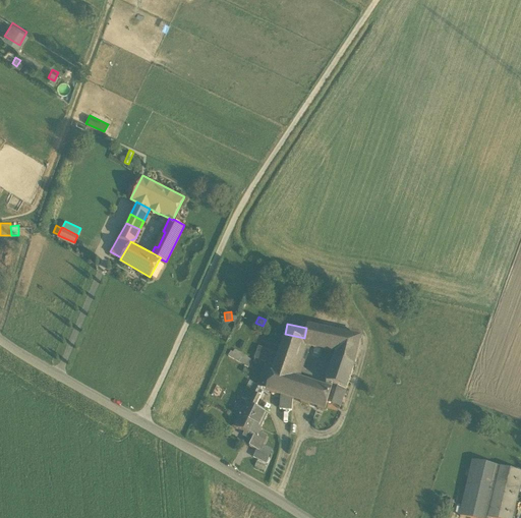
[(306,328),(304,338),(303,343),(309,345),(336,351),(334,358),(353,364),(360,336),(307,324),(306,328)]
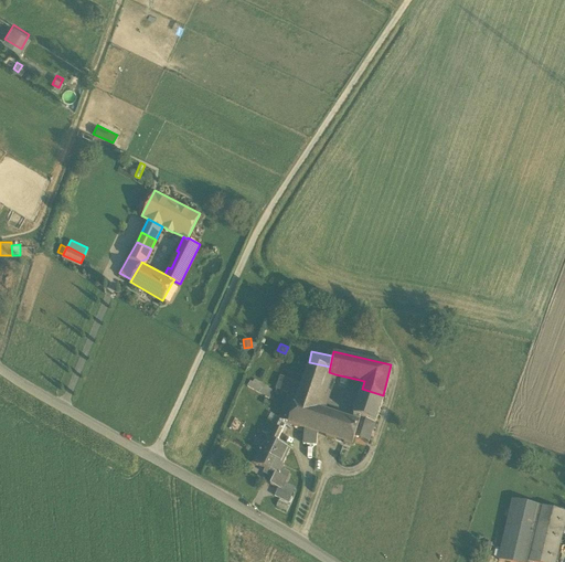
[(299,390),(296,399),(318,405),(326,381),(333,383),(336,374),(329,372),(330,367),(309,362),(308,363),(301,382),(299,390)]
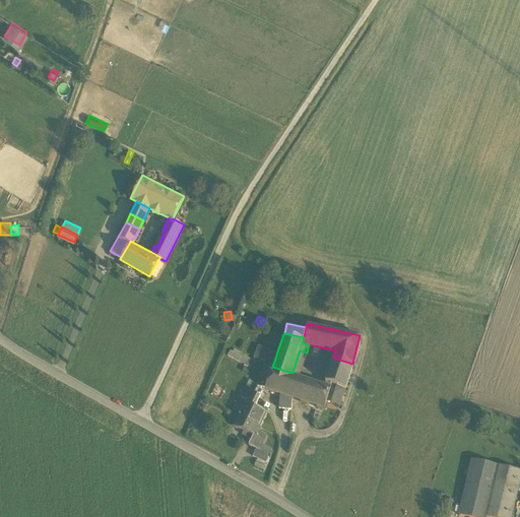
[(267,356),(275,359),(277,351),(258,344),(254,354),(264,358),(265,354),(267,356)]
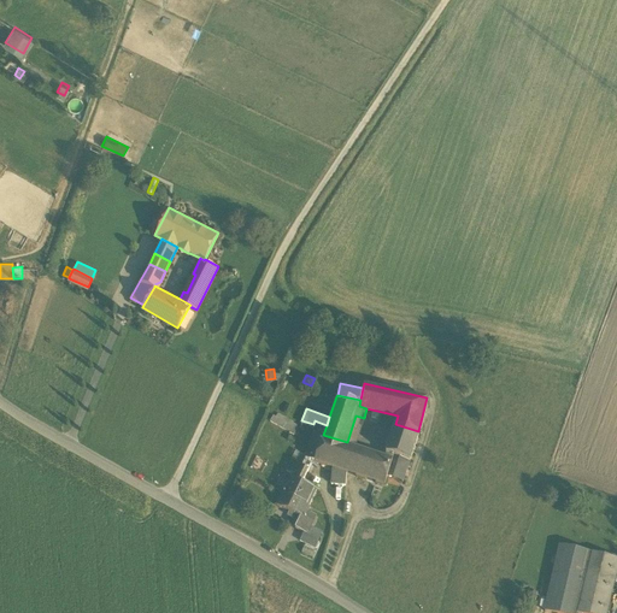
[(270,419),(293,431),(298,424),(286,417),(286,416),(278,411),(276,414),(274,413),(270,419)]
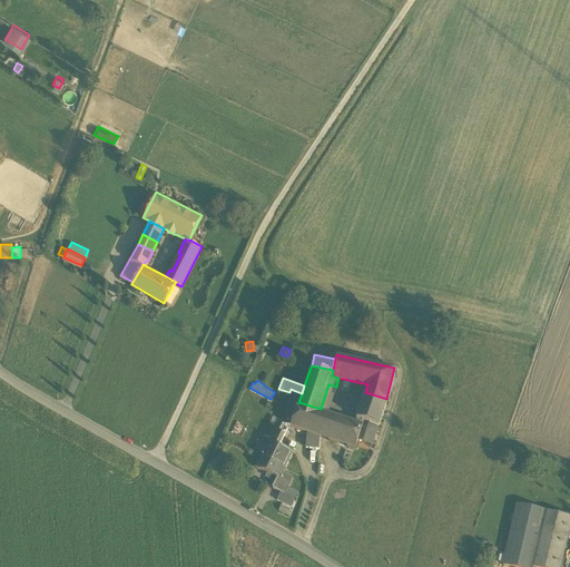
[(321,409),(327,411),(336,387),(328,384),(321,409)]
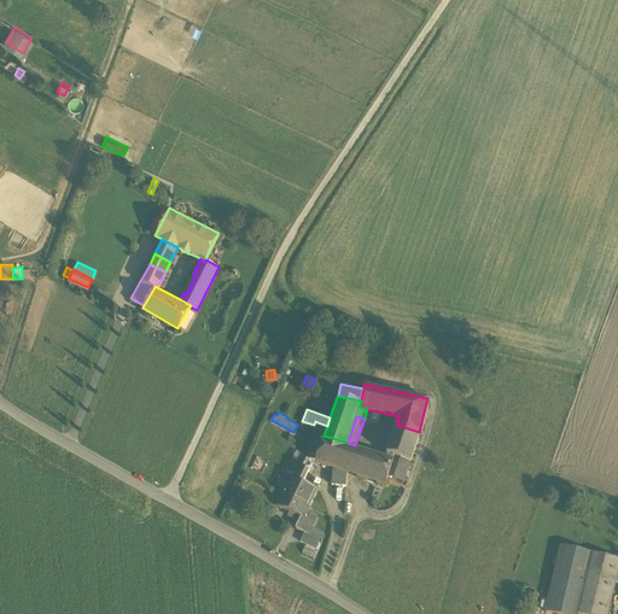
[(305,456),(315,460),(324,436),(327,426),(318,422),(305,456)]
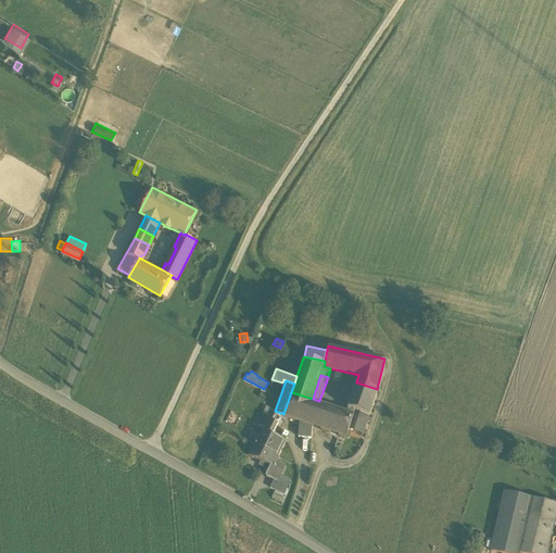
[(351,424),(364,428),(369,414),(377,389),(356,382),(348,407),(355,410),(351,424)]
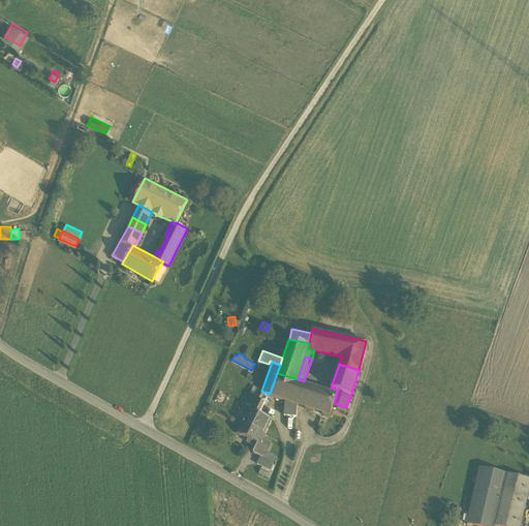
[(270,394),(313,409),(320,388),(304,381),(298,379),(277,373),(270,394)]
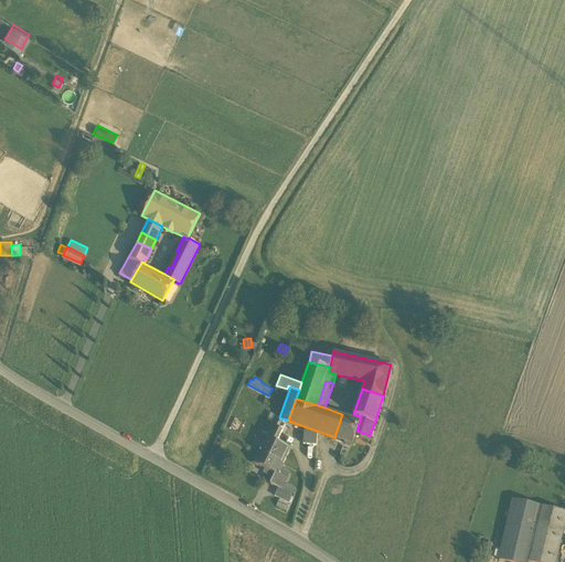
[(334,437),(344,441),(352,417),(342,414),(334,437)]
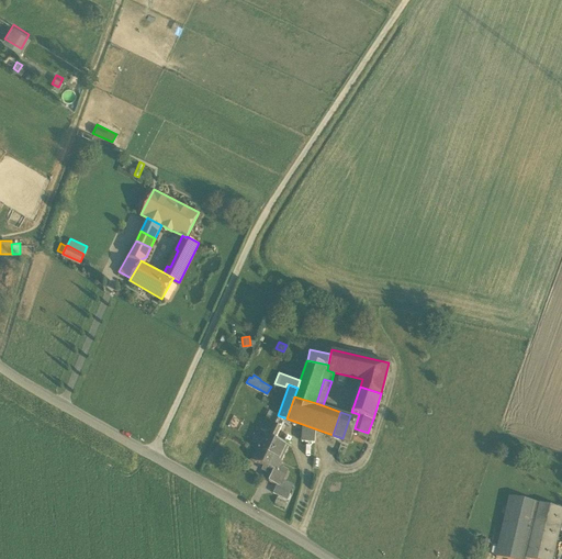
[(351,412),(350,415),(343,438),(350,440),(352,433),(355,428),(359,414),(351,412)]
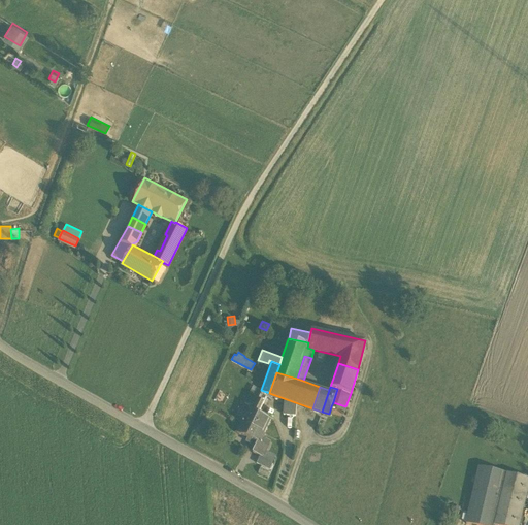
[(251,403),(242,420),(263,431),(270,417),(258,412),(264,400),(255,396),(256,394),(250,391),(245,400),(251,403)]
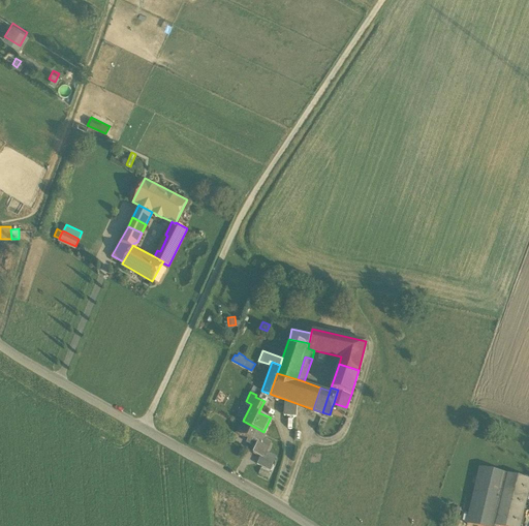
[(284,412),(296,413),(297,404),(285,400),(284,412)]
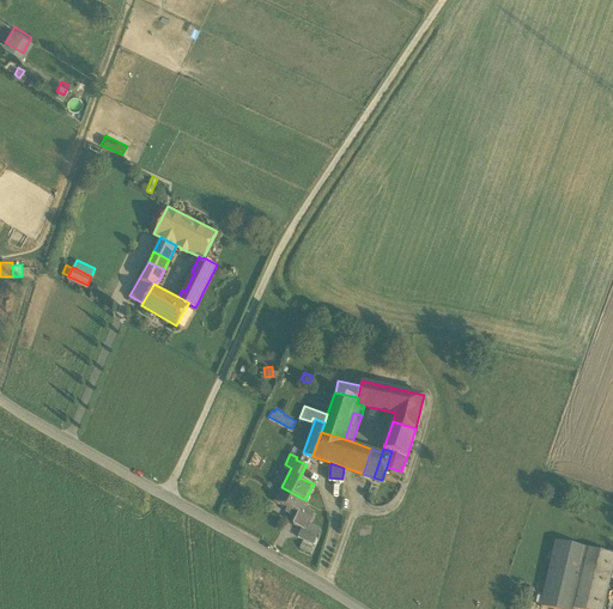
[(308,501),(305,500),(281,487),(275,500),(298,511),(302,512),(305,505),(308,501)]
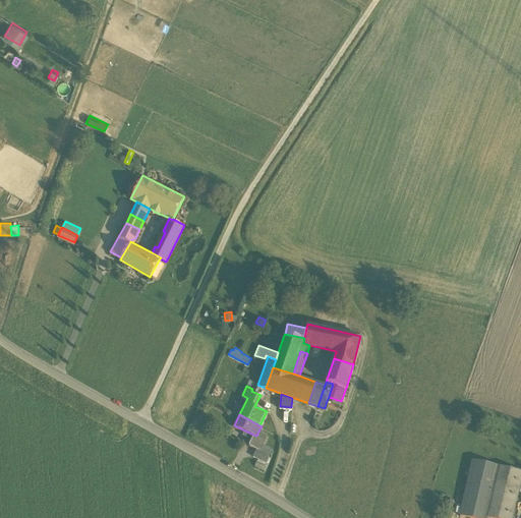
[(256,436),(264,439),(267,433),(259,429),(256,436)]
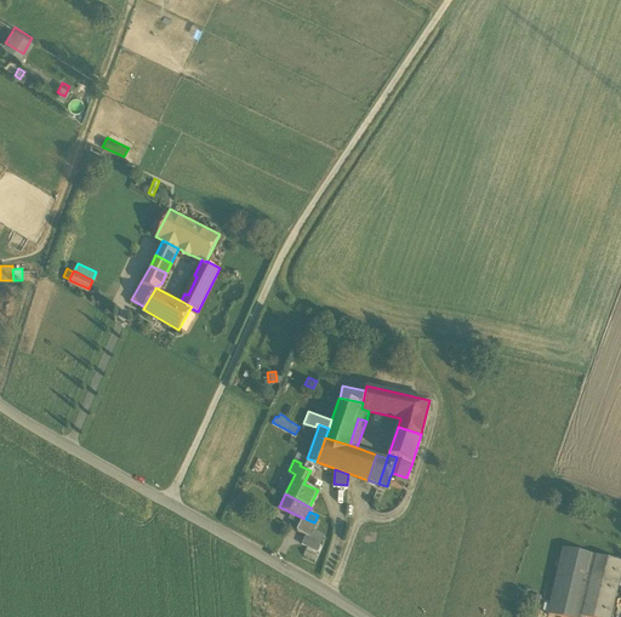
[(306,533),(309,535),(313,526),(314,523),(306,519),(302,518),(297,529),(306,533)]
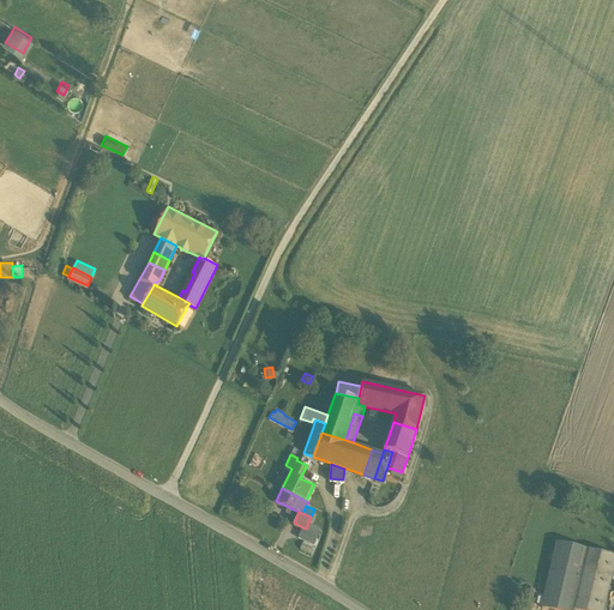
[(320,526),(309,520),(306,529),(305,531),(315,537),(320,526)]
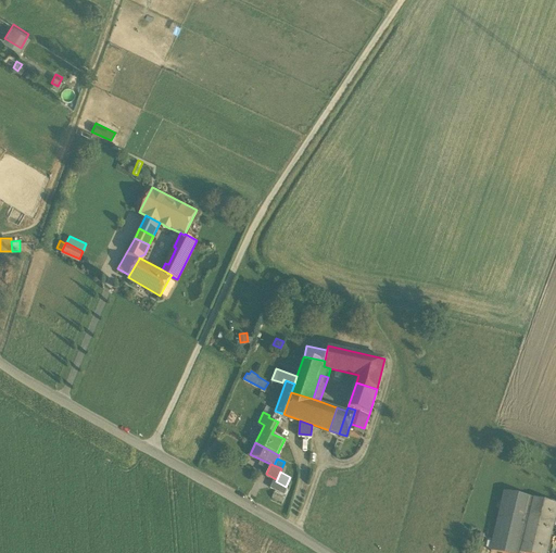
[(275,488),(285,492),(287,487),(286,487),(276,481),(277,479),(274,478),(270,486),(275,488)]
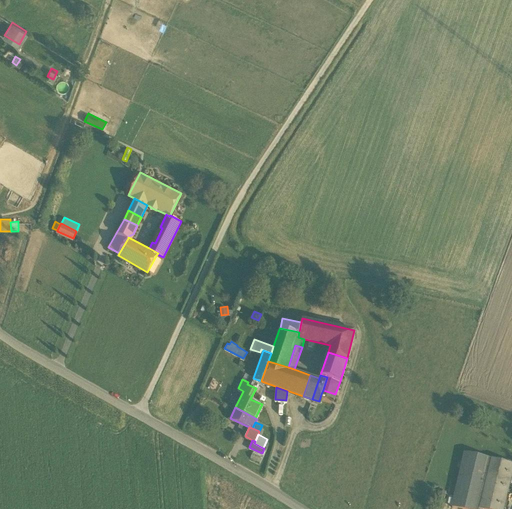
[(258,460),(262,453),(253,449),(250,456),(258,460)]
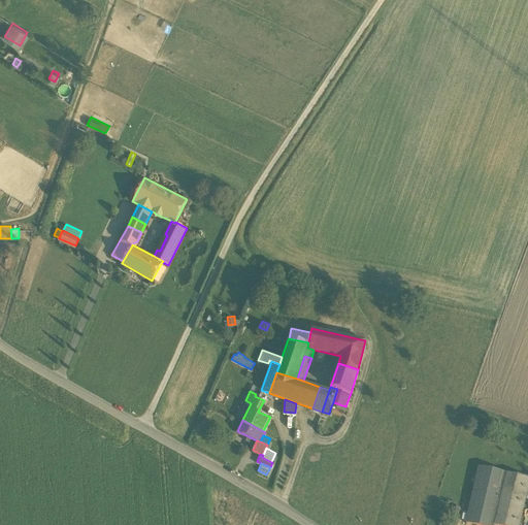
[(492,524),(493,523),(502,524),(518,524),(527,485),(527,476),(480,464),(470,503),(466,521),(482,524),(492,524)]
